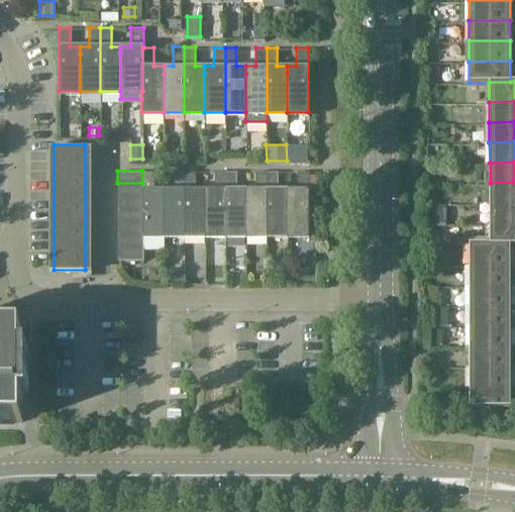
[(152,170),(142,170),(142,183),(142,196),(142,208),(142,220),(142,233),(142,234),(164,234),(164,197),(164,189),(153,189),(152,170)]
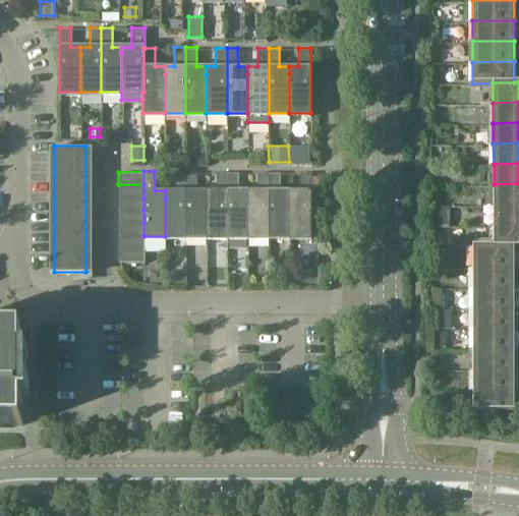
[(174,190),(165,190),(165,198),(165,236),(185,236),(185,171),(174,171),(174,190)]
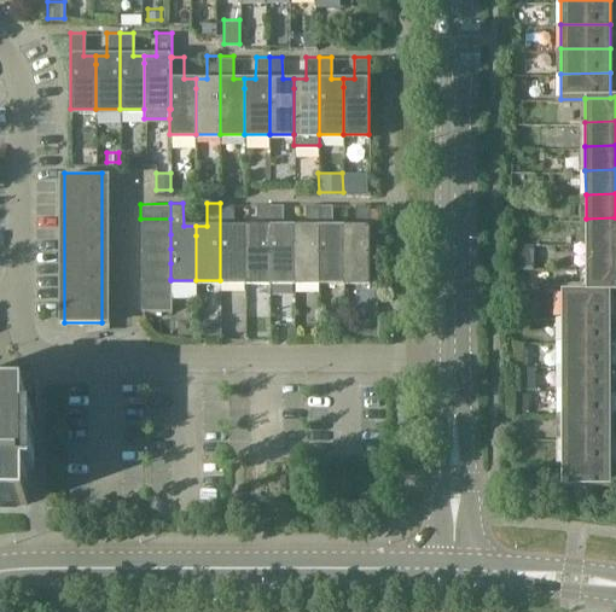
[(233,203),(220,203),(220,280),(244,280),(244,234),(244,226),(233,226),(233,203)]
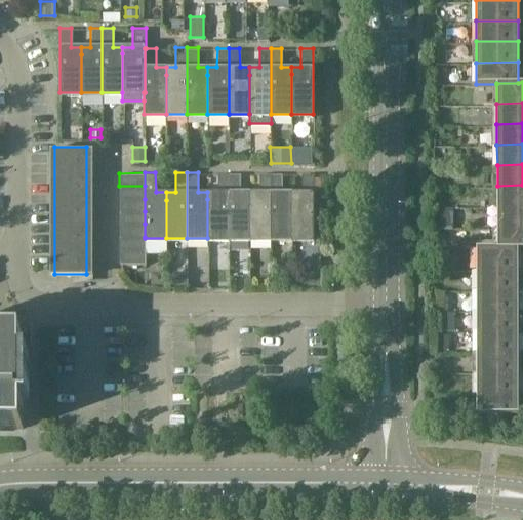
[(216,192),(207,192),(207,199),(207,238),(228,238),(228,172),(216,172),(216,192)]
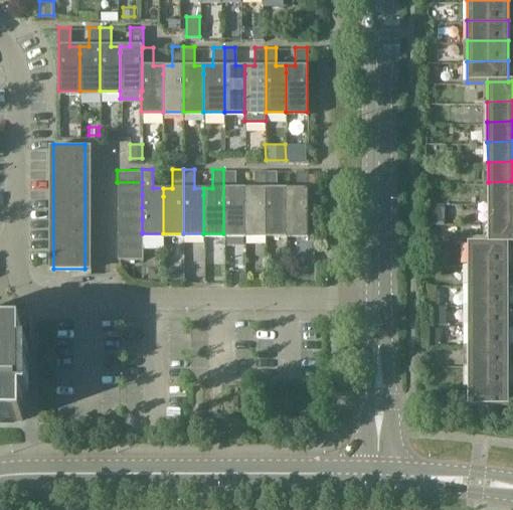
[(234,169),(223,169),(223,233),(244,233),(244,195),(244,188),(234,188),(234,169)]
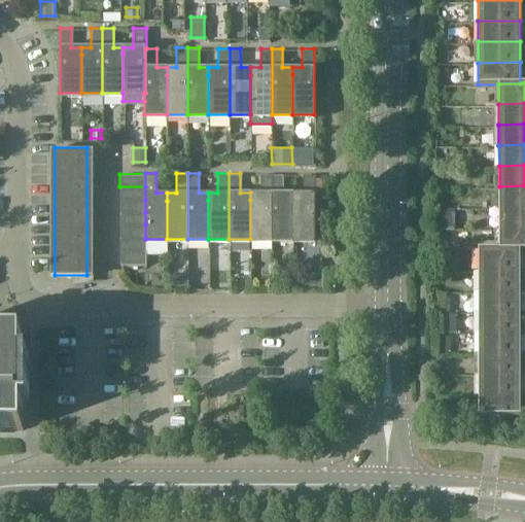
[(260,193),(250,193),(250,200),(250,239),(272,239),(272,173),(260,173),(260,193)]
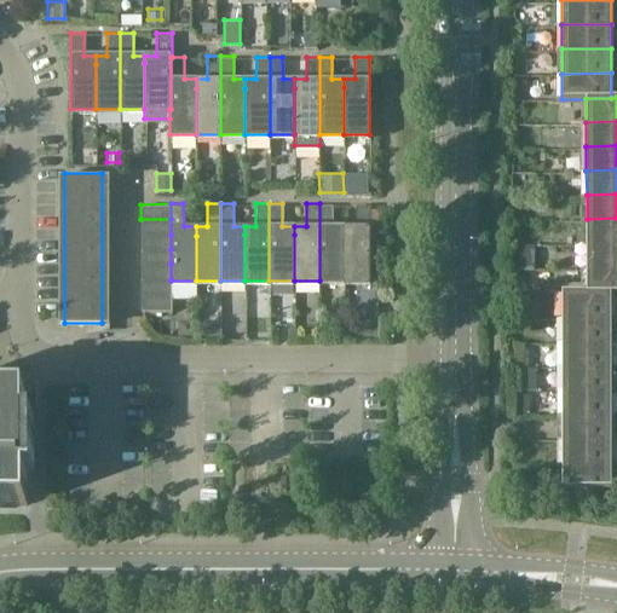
[(333,203),(319,203),(319,281),(344,281),(344,235),(344,226),(333,226),(333,203)]
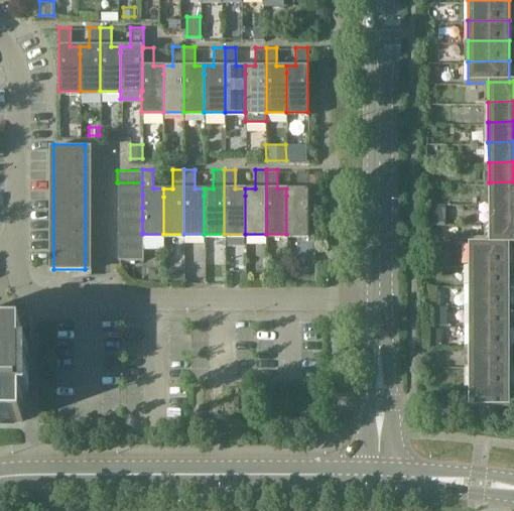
[(296,188),(286,188),(286,196),(286,234),(307,234),(307,198),(307,197),(313,197),(313,173),(307,173),(307,169),(296,169),(296,188)]
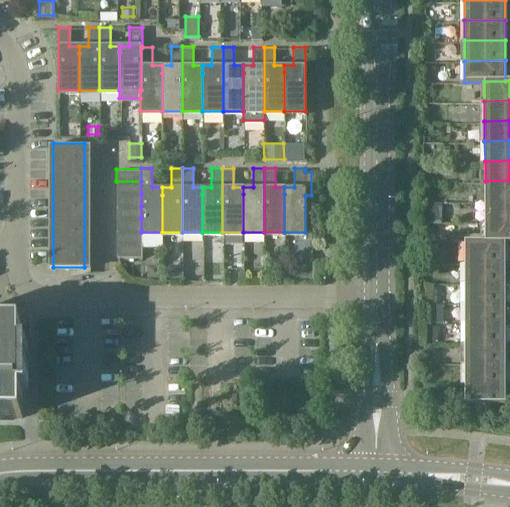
[(509,200),(509,180),(485,181),(485,201),(509,200)]
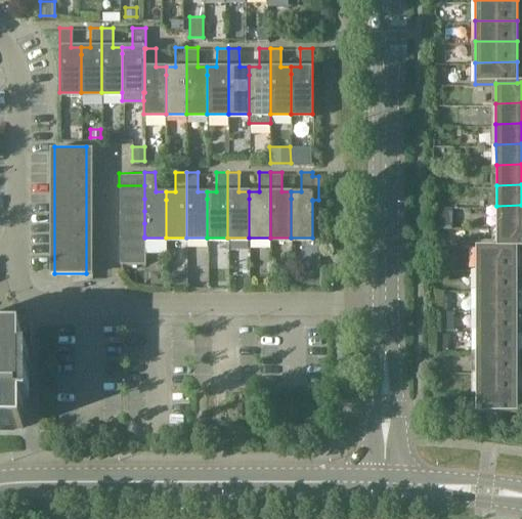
[(144,185),(119,185),(119,199),(144,199),(144,185)]
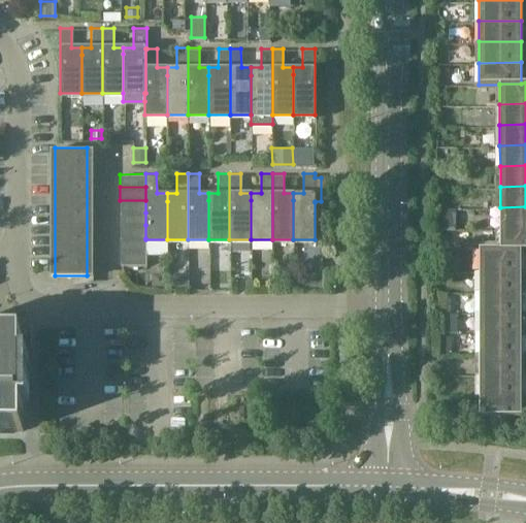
[(145,200),(120,200),(120,213),(145,213),(145,200)]
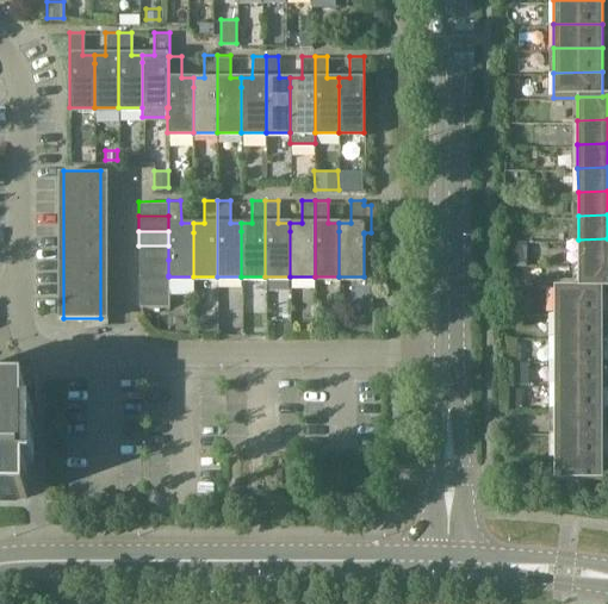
[(607,263),(607,238),(578,240),(578,263),(607,263)]
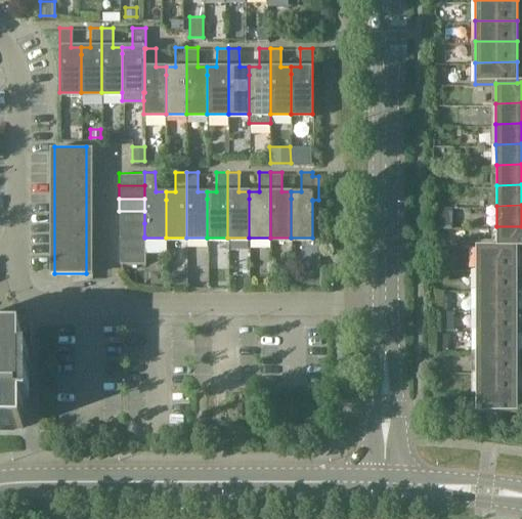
[(144,211),(119,211),(119,223),(144,223),(144,211)]
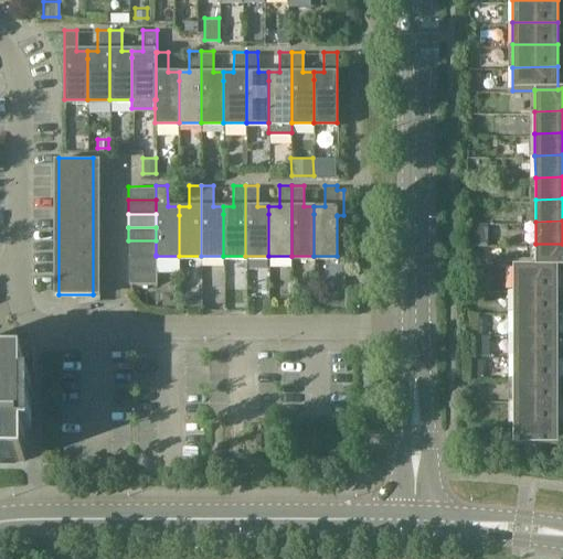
[(156,240),(128,240),(128,255),(156,255),(156,240)]
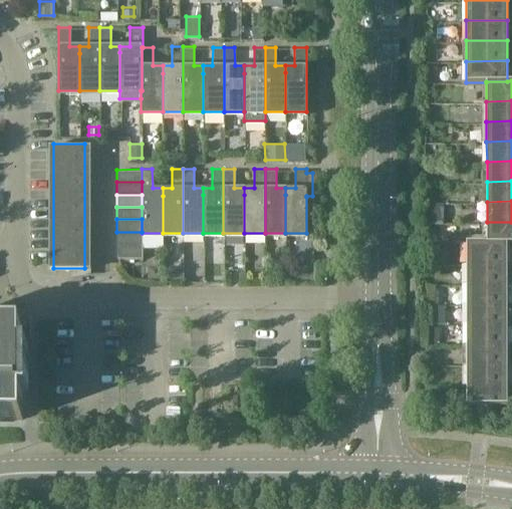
[(511,242),(511,222),(487,222),(487,241),(487,242),(508,242),(511,242)]
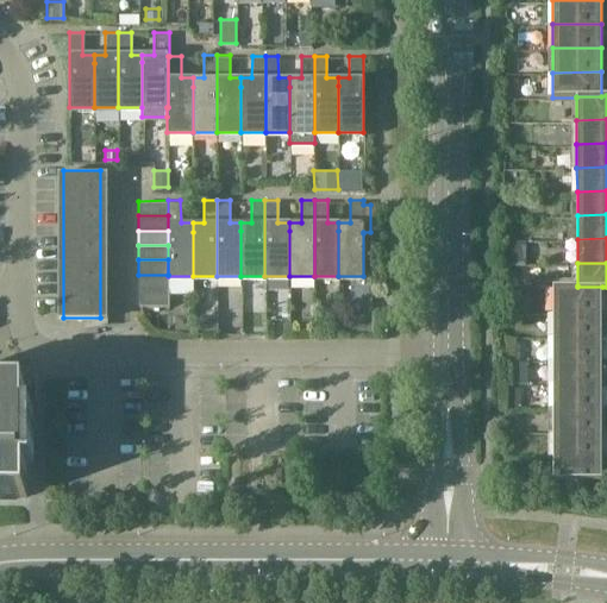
[(168,275),(138,275),(138,289),(168,289),(168,276),(168,275)]
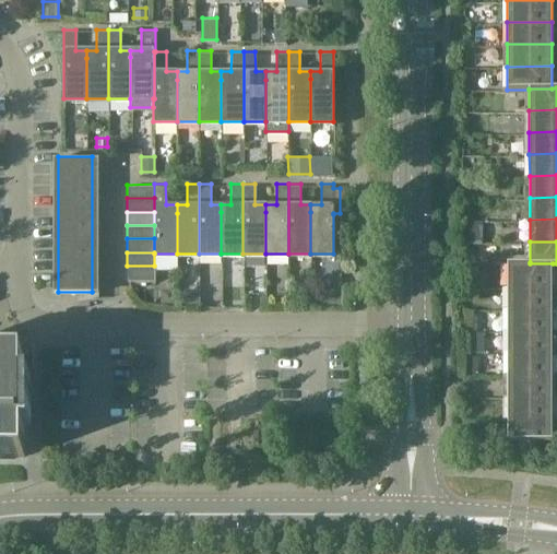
[(553,285),(553,263),(530,263),(530,262),(508,262),(508,285),(553,285)]
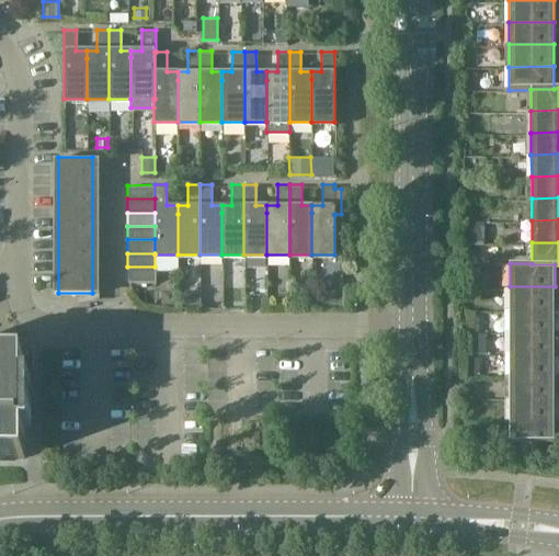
[(155,267),(127,267),(127,281),(155,281),(155,267)]
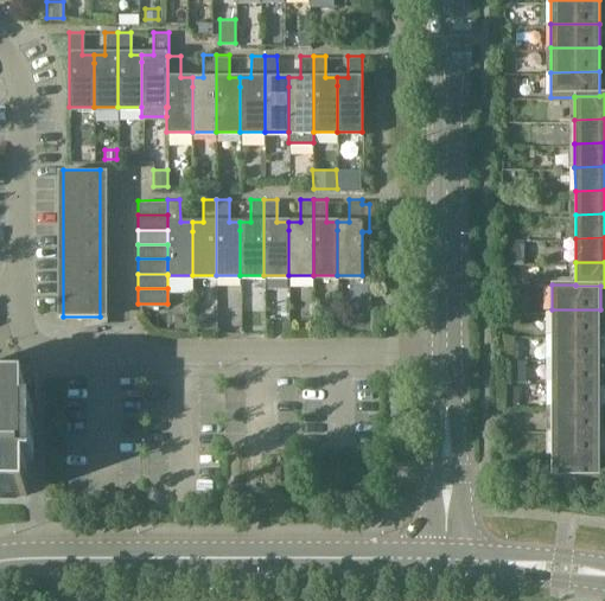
[(600,333),(600,309),(552,309),(552,333),(600,333)]
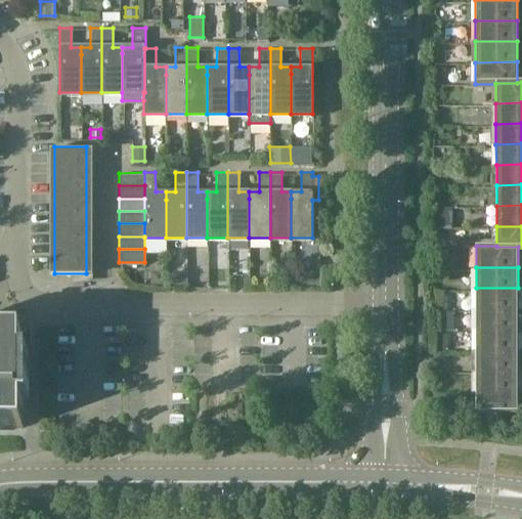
[(163,268),(149,268),(149,282),(163,282),(163,268)]
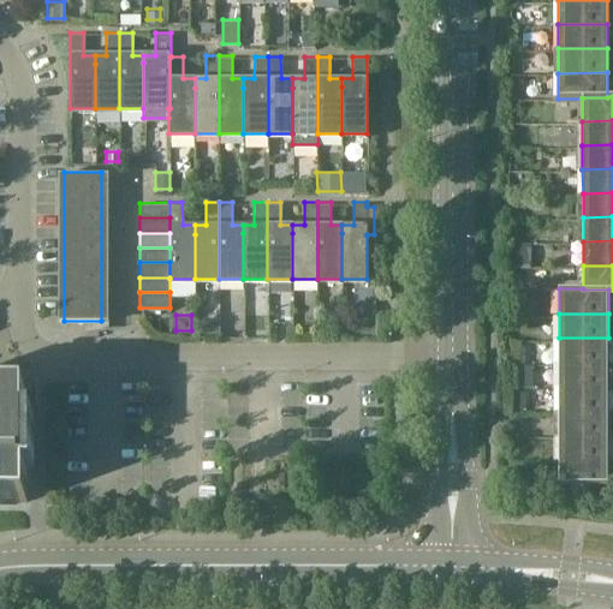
[(608,362),(608,338),(559,338),(559,363),(608,362)]
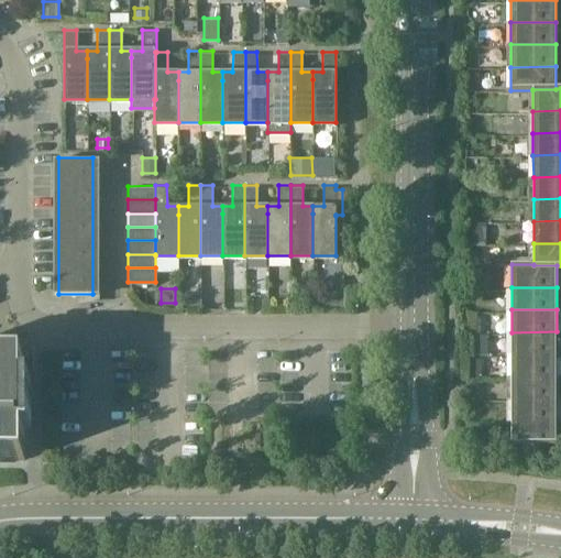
[(557,354),(557,331),(512,332),(512,354),(557,354)]
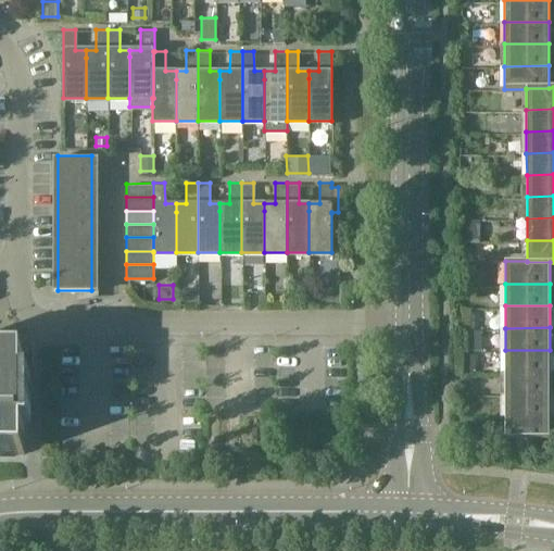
[(20,341),(20,351),(0,350),(0,449),(23,450),(23,367),(32,367),(32,341),(20,341)]
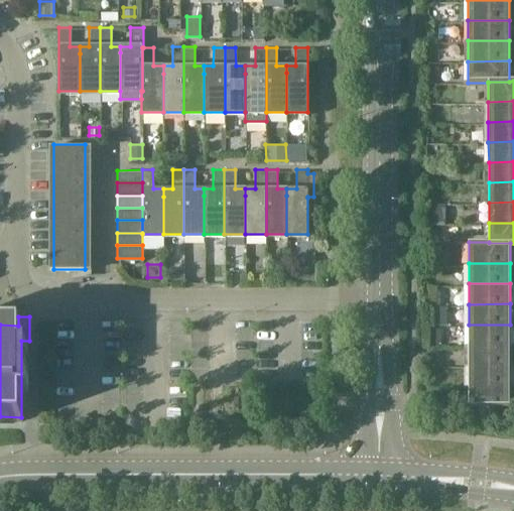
[(511,345),(510,325),(469,325),(469,345),(511,345)]
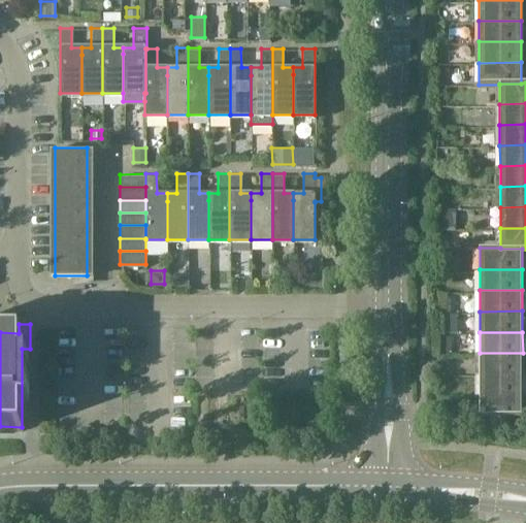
[(450,334),(439,334),(439,350),(450,350),(450,334)]
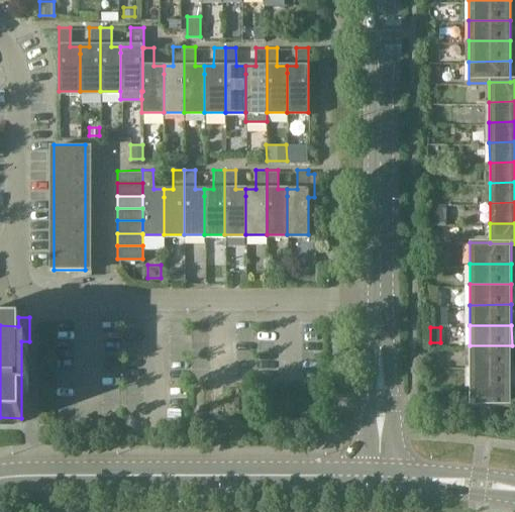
[(512,366),(512,345),(470,345),(471,366),(512,366)]
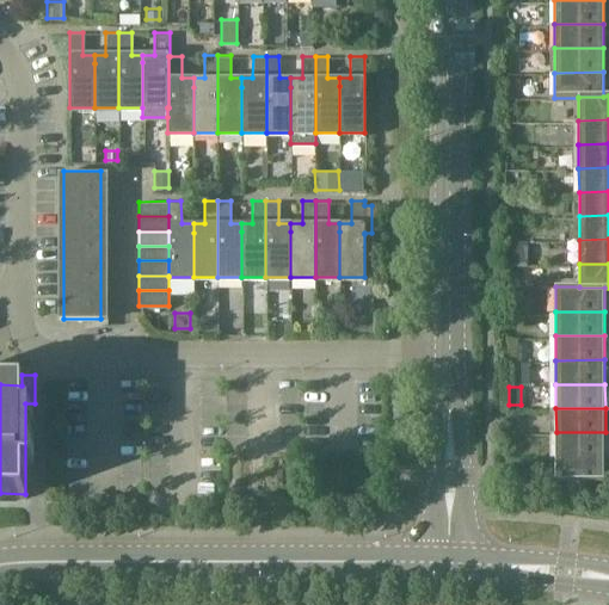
[(606,456),(606,432),(557,432),(557,456),(606,456)]
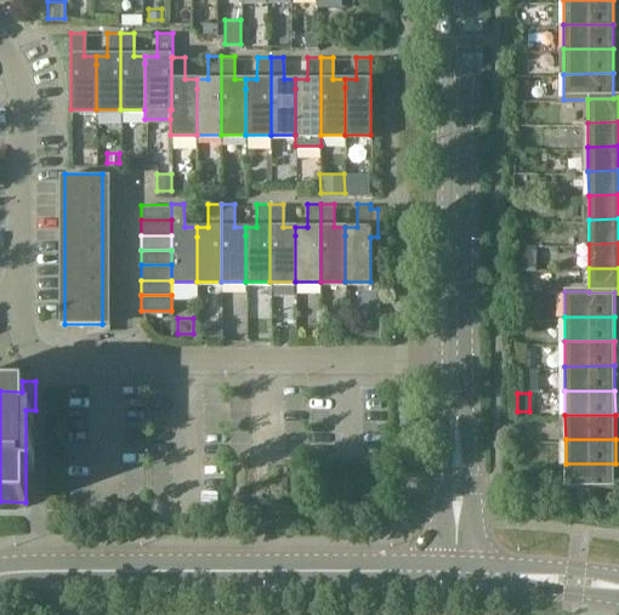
[(615,488),(615,463),(566,463),(566,489),(615,488)]
